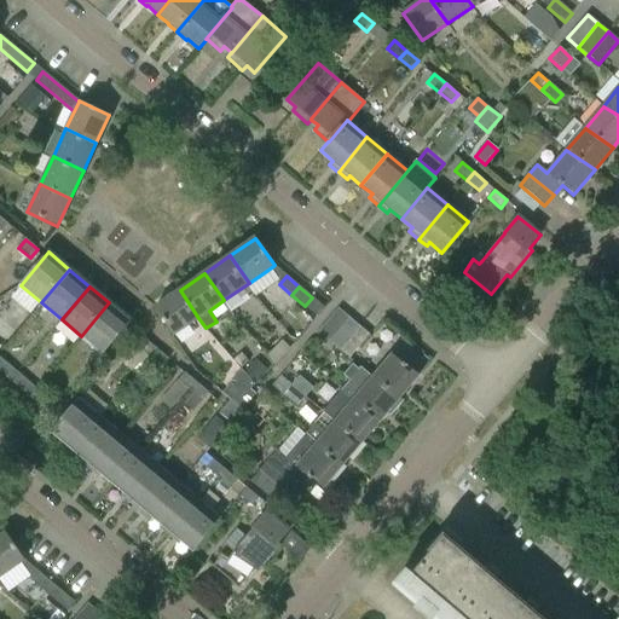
[(198,318),(180,290),(155,308),(174,335),(198,318)]
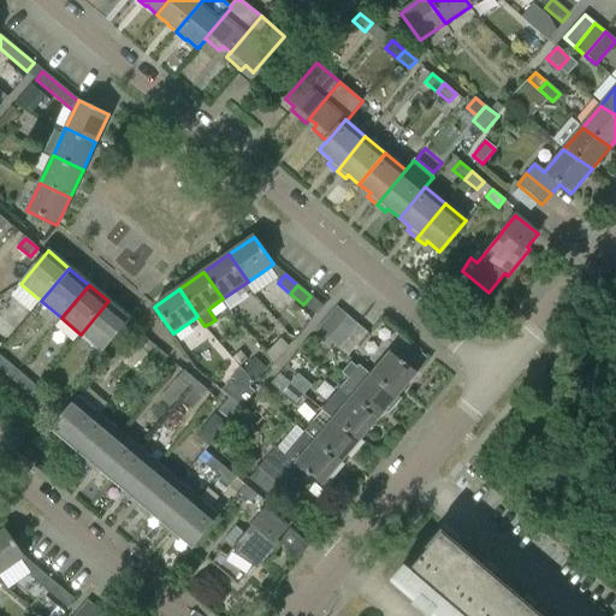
[(311,296),(303,304),(315,314),(323,306),(311,296)]
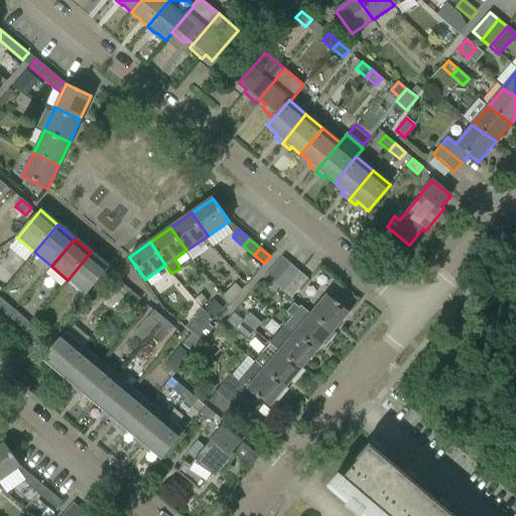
[(91,252),(68,280),(85,294),(109,267),(91,252)]
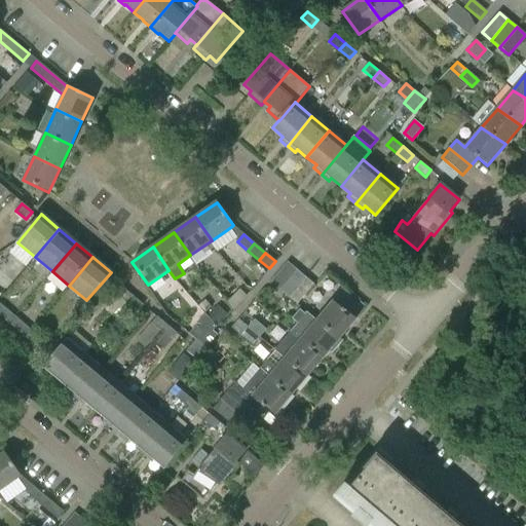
[(271,283),(279,290),(297,270),(288,263),(271,283)]
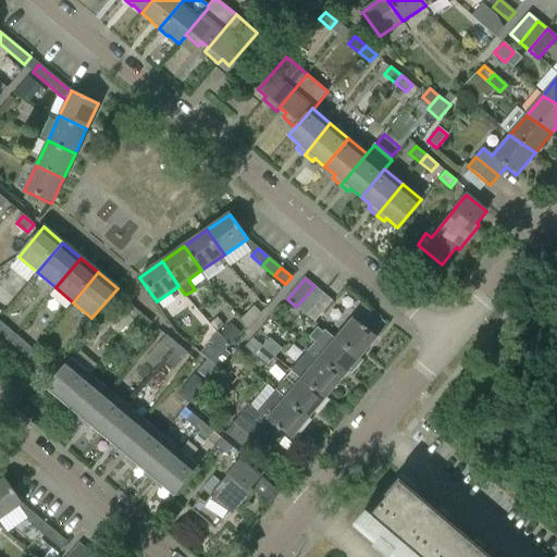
[(296,307),(306,316),(323,294),(314,286),(296,307)]
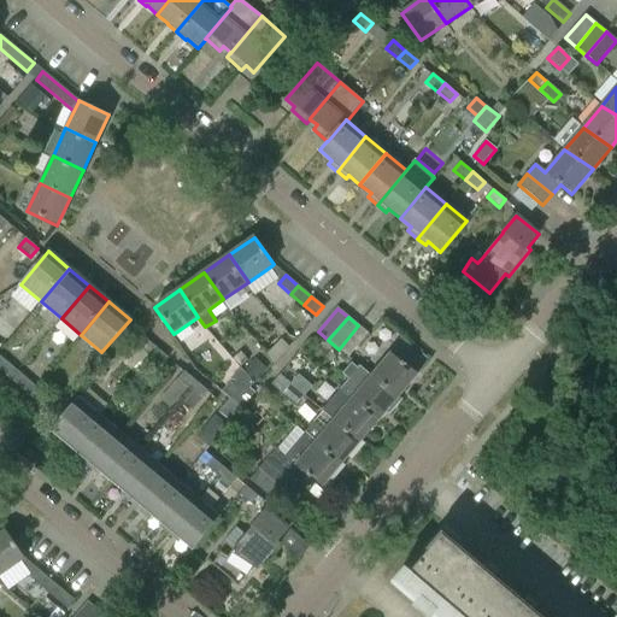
[(358,325),(339,350),(350,358),(369,335),(358,325)]
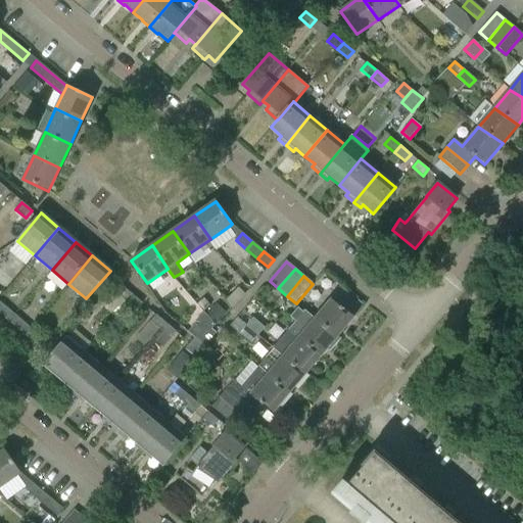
[(116,294),(127,302),(133,295),(123,287),(116,294)]
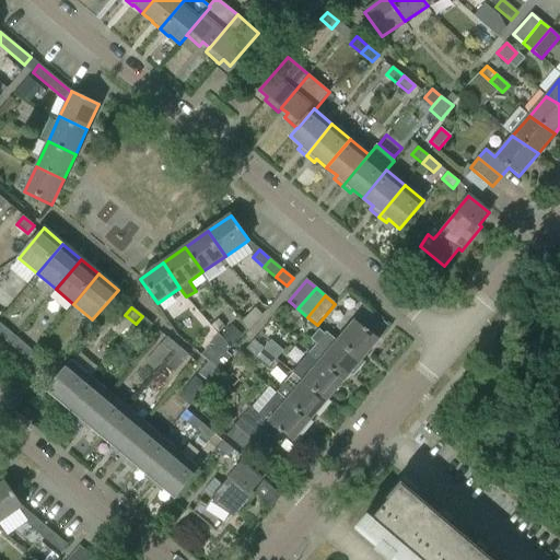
[(142,316),(136,324),(147,333),(153,325),(142,316)]
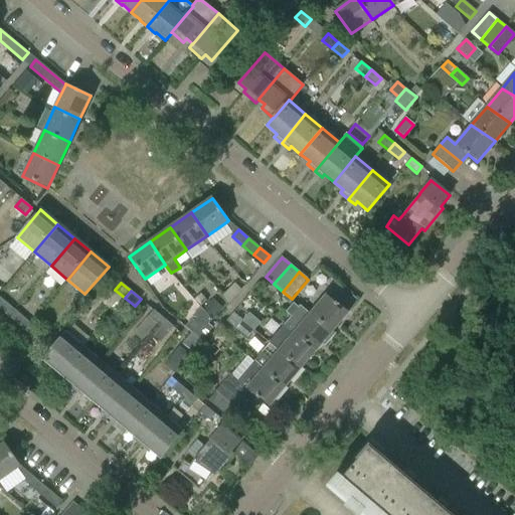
[(326,295),(310,315),(332,331),(333,332),(349,313),(336,302),(336,303),(326,295)]
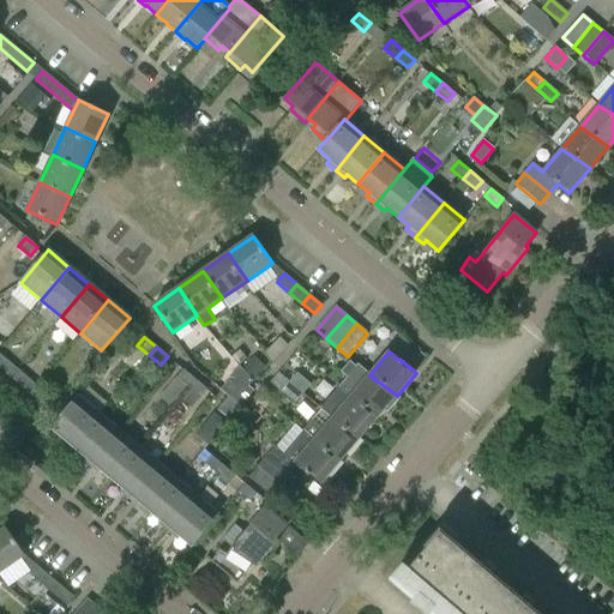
[(241,368),(252,379),(265,366),(254,355),(241,368)]
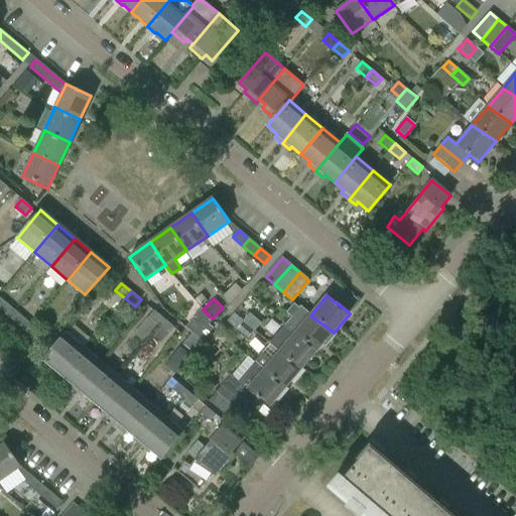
[(291,317),(284,326),(293,333),(294,334),(316,350),(317,351),(334,333),(333,332),(310,315),(296,302),(287,313),(291,317)]
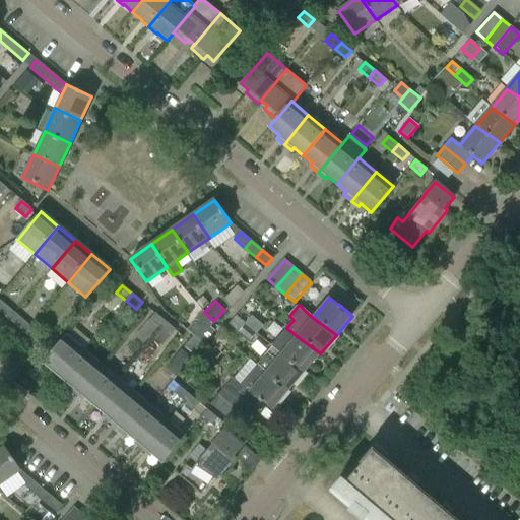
[(150,321),(160,329),(167,322),(156,314),(150,321)]
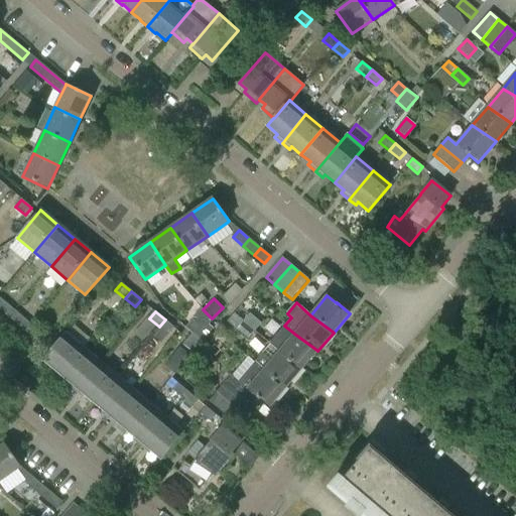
[(234,312),(227,321),(236,329),(243,321),(243,320),(234,312)]
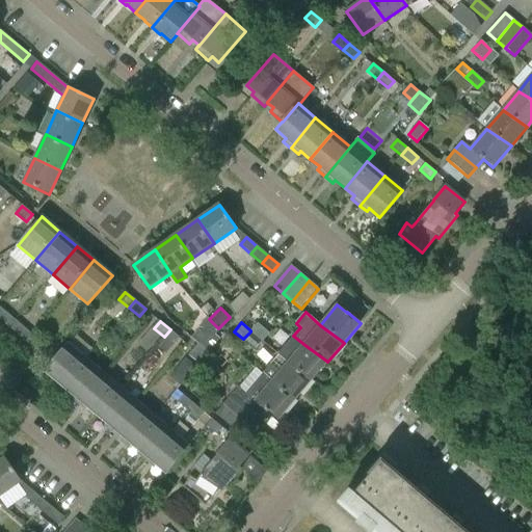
[(250,330),(250,331),(263,342),(269,334),(258,323),(250,330)]
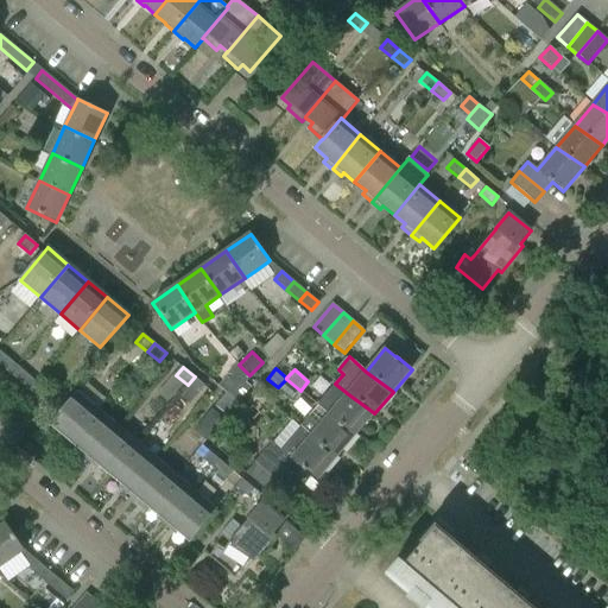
[(17,379),(30,390),(37,382),(24,372),(17,379)]
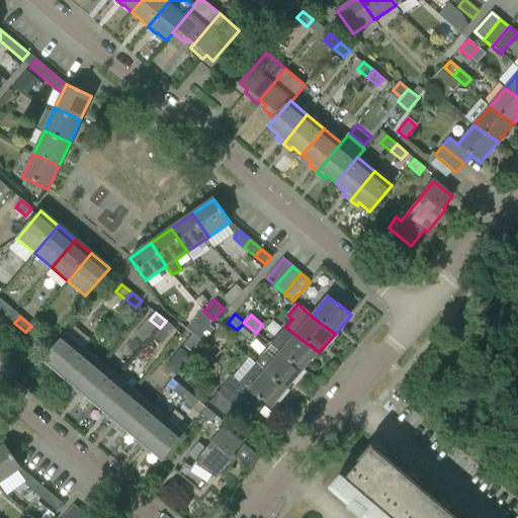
[(166,321),(160,328),(169,336),(175,329),(166,321)]
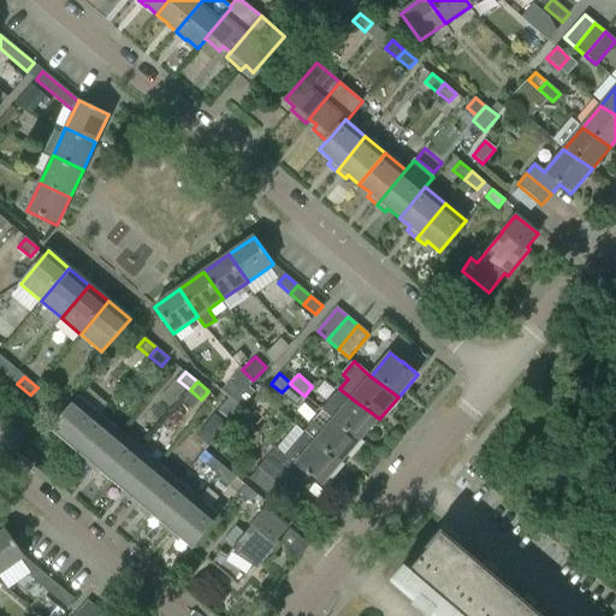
[(304,396),(290,384),(282,392),(296,404),(304,396)]
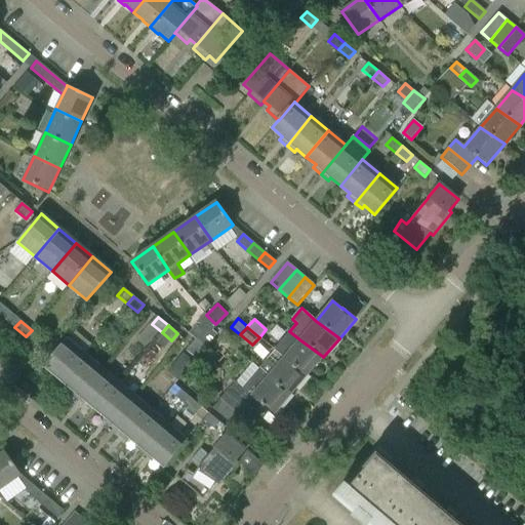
[(32,330),(26,336),(37,346),(42,339),(32,330)]
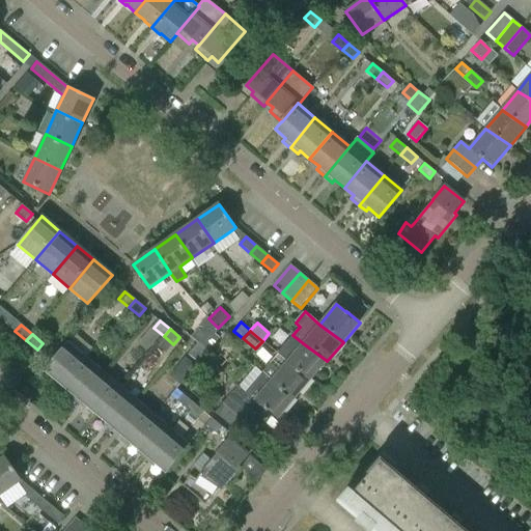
[(292,335),(277,354),(287,363),(310,380),(311,380),(327,361),(326,360),(303,343),(302,342),(292,335)]
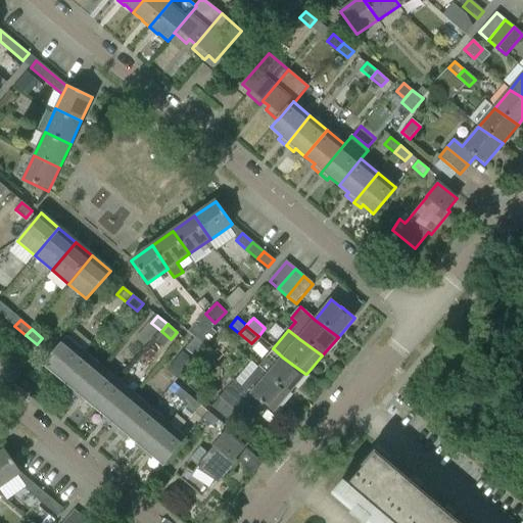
[(161,331),(154,340),(163,348),(171,339),(161,331)]
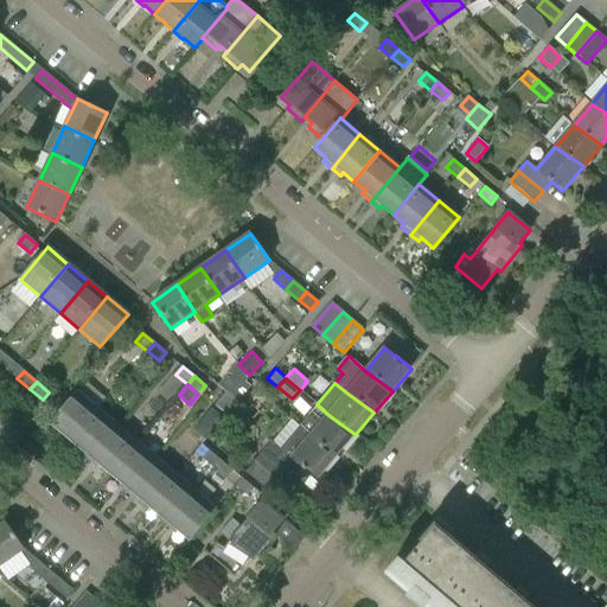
[(61,430),(71,440),(97,409),(76,393),(55,419),(49,426),(57,432),(56,433),(57,434),(61,430)]
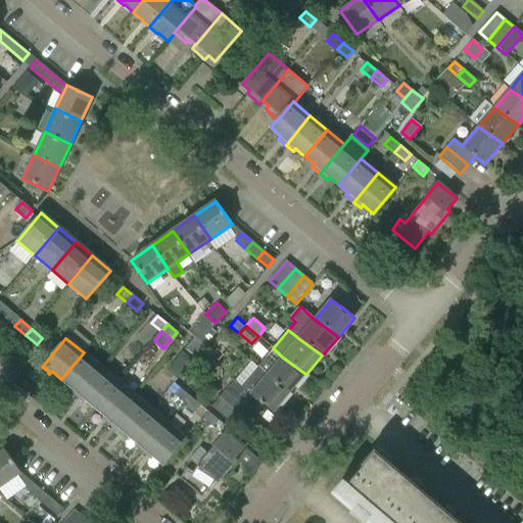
[(194,338),(189,344),(199,352),(205,346),(194,338)]
